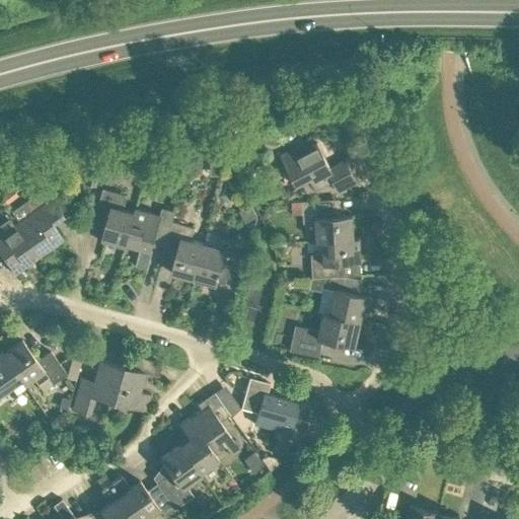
[(280,146),(287,143),(278,125),(271,129),(280,146)]
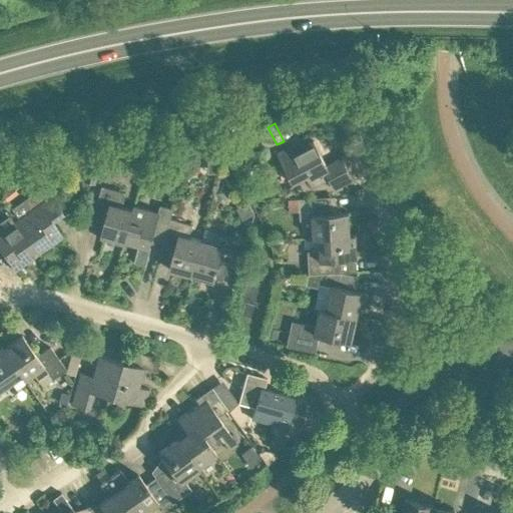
[(277,152),(293,183),(307,175),(312,186),(328,177),(330,181),(339,185),(353,178),(341,156),(326,164),(314,139),(295,149),(292,144),(277,152)]
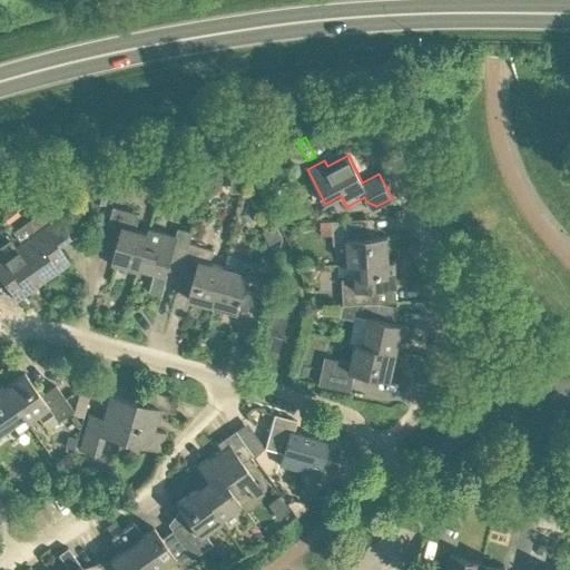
[(106,204),(112,183),(99,179),(94,200),(106,204)]
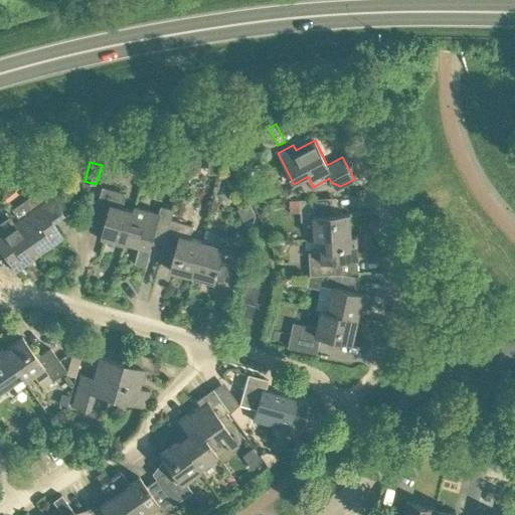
[(168,187),(178,190),(181,179),(171,176),(168,187)]
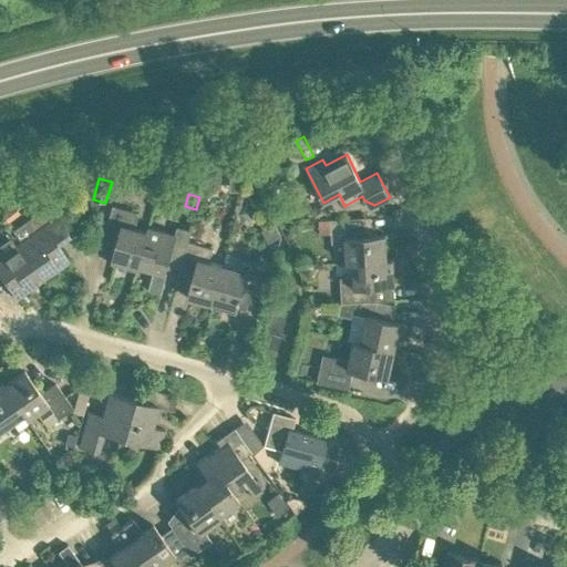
[(19,240),(16,244),(31,265),(41,279),(68,261),(55,243),(68,234),(41,197),(28,206),(33,214),(24,220),(11,230),(19,240)]
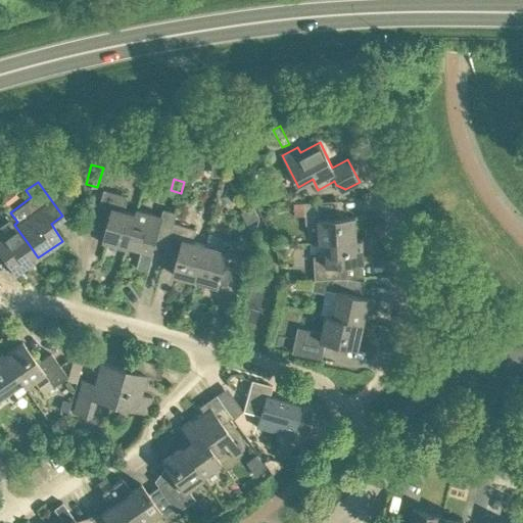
[(17,197),(9,186),(0,191),(0,202),(3,207),(17,197)]
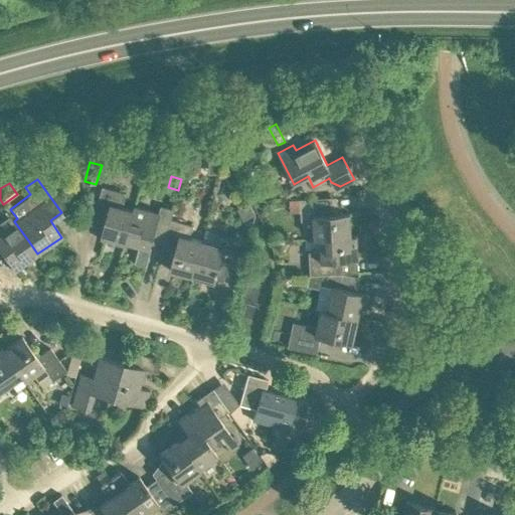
[(217,193),(226,200),(233,190),(224,183),(217,193)]
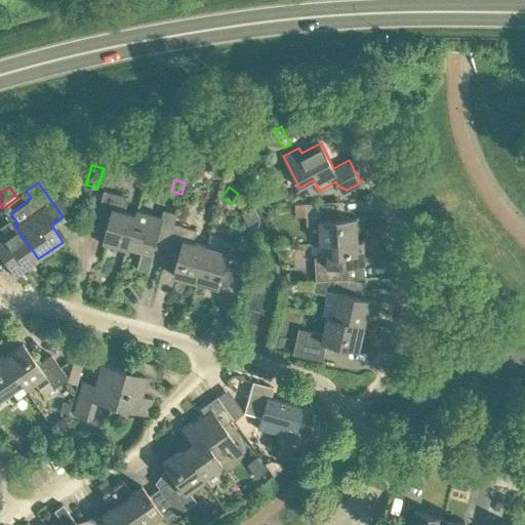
[(127,250),(128,245),(135,213),(124,210),(128,196),(104,190),(95,220),(107,225),(102,243),(127,250)]
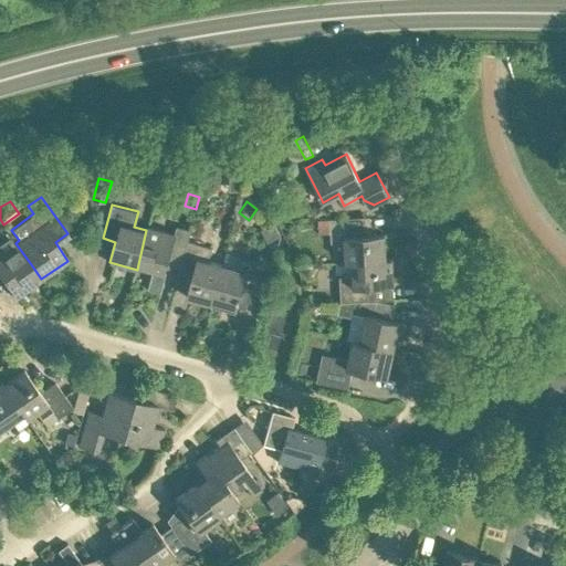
[(345,262),(352,261),(386,259),(385,233),(364,234),(363,216),(329,218),(331,242),(344,241),(345,262)]
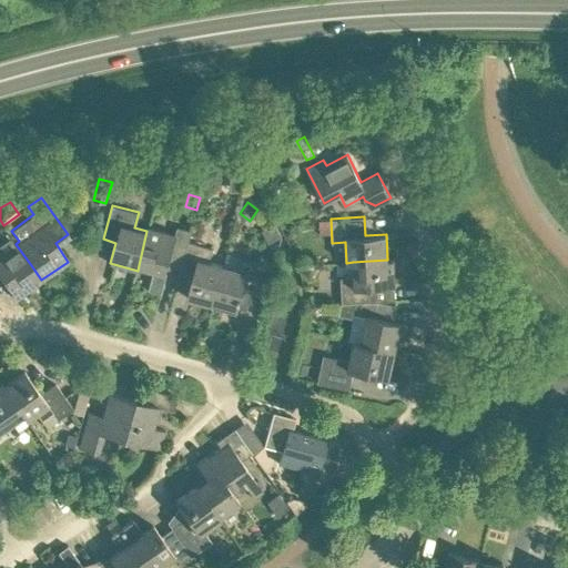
[(181,267),(188,241),(191,231),(179,226),(176,234),(148,226),(146,231),(139,265),(154,270),(149,290),(161,293),(166,272),(165,272),(168,264),(181,267)]
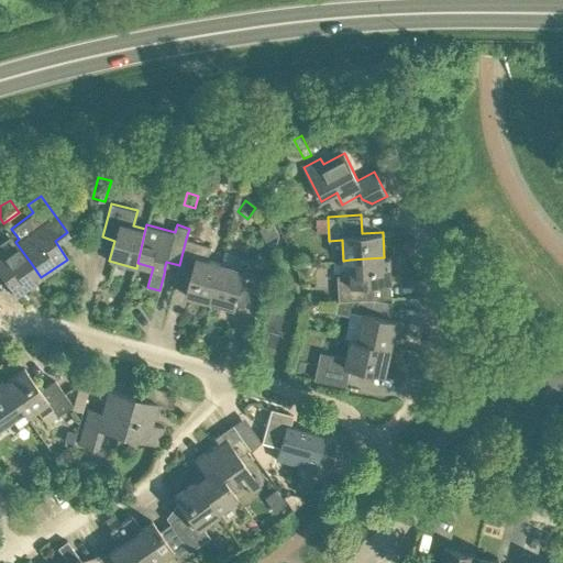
[(186,295),(210,301),(221,263),(207,260),(211,246),(186,239),(179,265),(192,269),(186,295)]
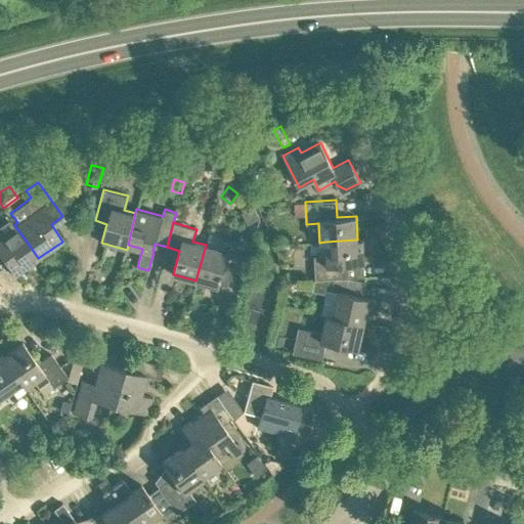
[(0,256),(13,275),(38,258),(29,245),(14,225),(0,234),(0,256)]
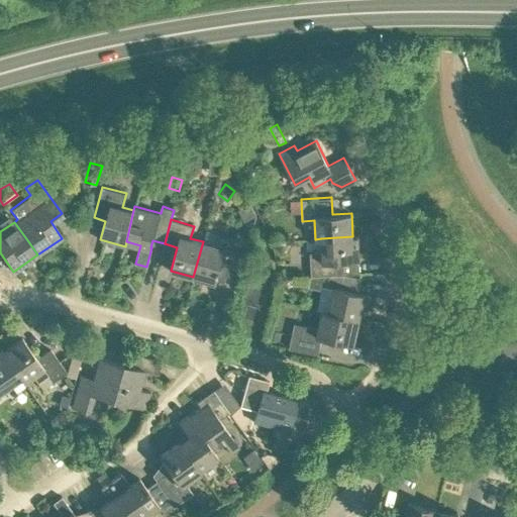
[(203,241),(193,277),(192,279),(215,285),(217,279),(224,281),(231,255),(243,259),(248,238),(236,234),(235,239),(220,235),(217,245),(203,241)]
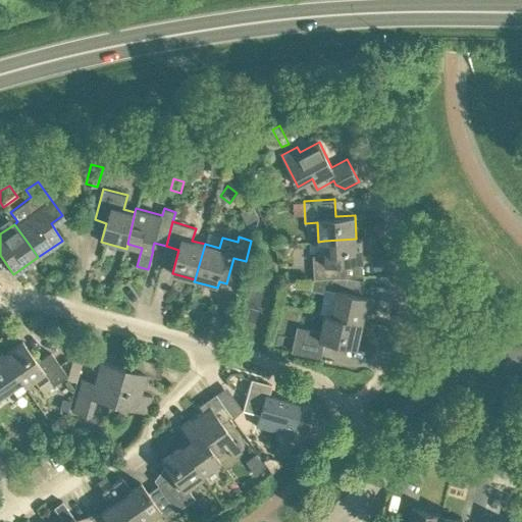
[(314,278),(332,277),(340,276),(338,264),(363,262),(361,238),(356,239),(324,241),(325,254),(312,254),(314,278)]
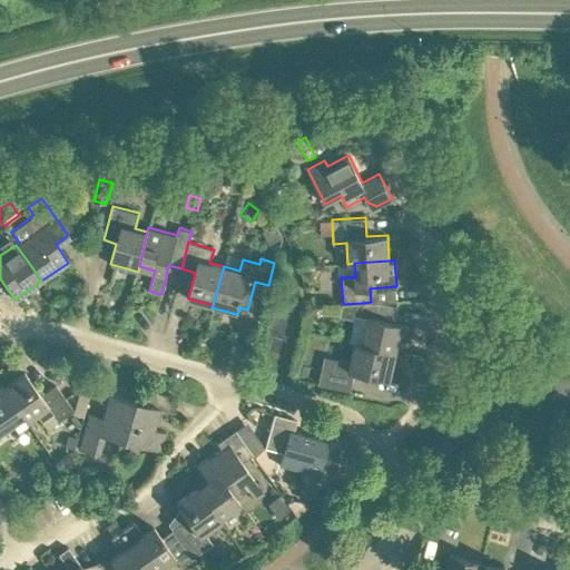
[(367,317),(362,343),(395,352),(401,353),(408,324),(394,322),(397,306),(379,302),(371,302),(363,303),(360,316),(367,317)]
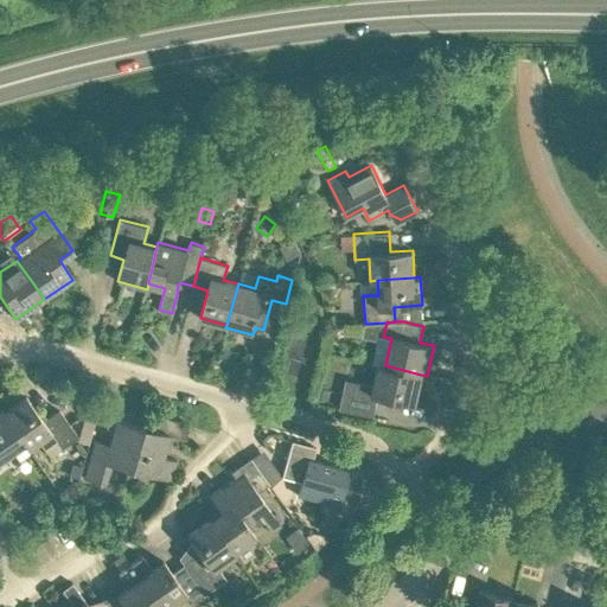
[(339,409),(372,416),(377,395),(415,403),(421,375),(385,365),(377,364),(372,384),(345,378),(339,409)]
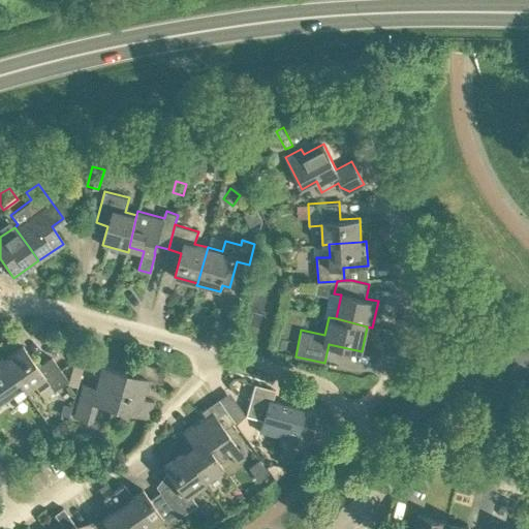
[(21,345),(2,359),(20,386),(23,391),(32,383),(42,398),(67,380),(51,358),(37,368),(21,345)]
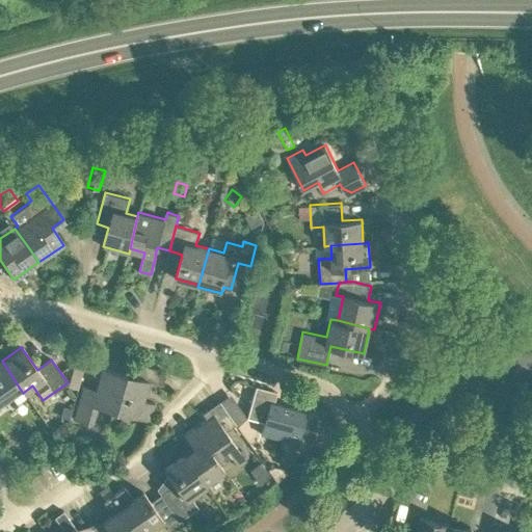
[(0,402),(20,389),(2,361),(0,357),(0,402)]
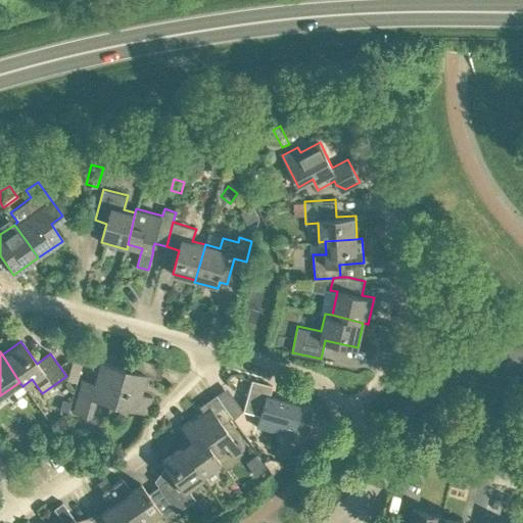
[(132,370),(122,367),(111,403),(145,413),(150,396),(139,393),(144,375),(158,379),(162,366),(135,358),(132,370)]
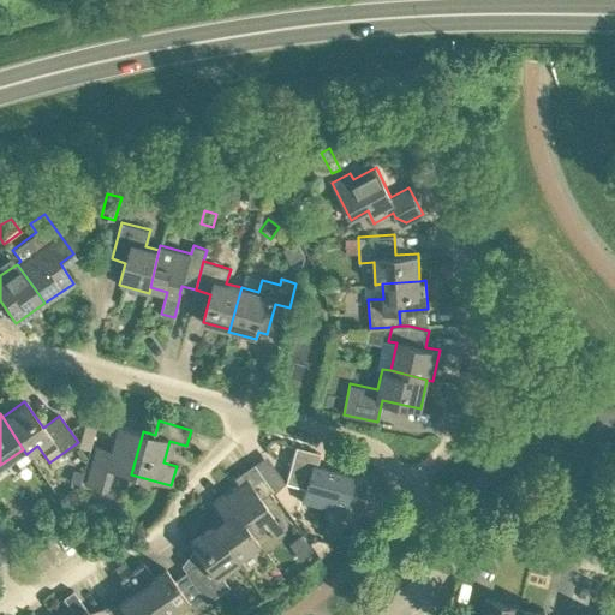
[(131,475),(143,431),(115,424),(107,457),(93,452),(84,484),(105,489),(111,469),(131,475)]
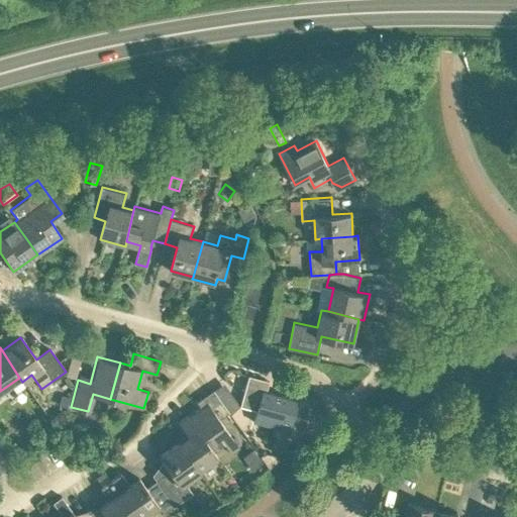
[(251,421),(288,431),(296,400),(265,391),(268,381),(246,375),(238,405),(254,410),(251,421)]
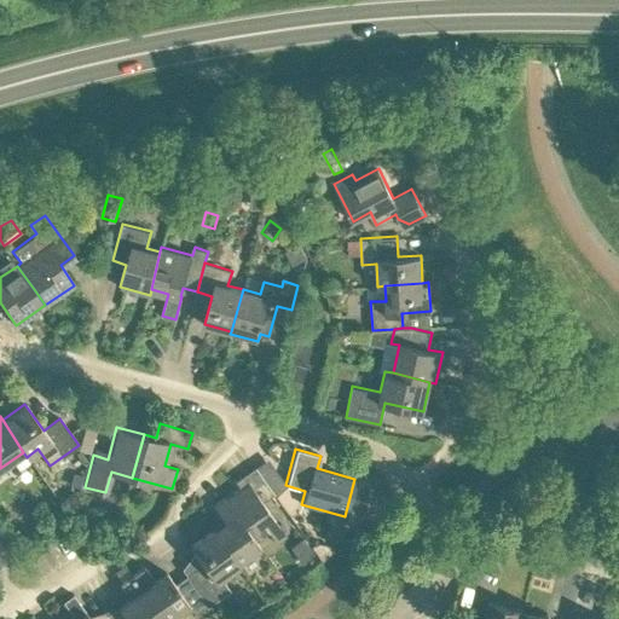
[(239,489),(225,498),(253,538),(265,530),(275,543),(284,536),(261,502),(272,493),(254,467),(235,481),(239,489)]
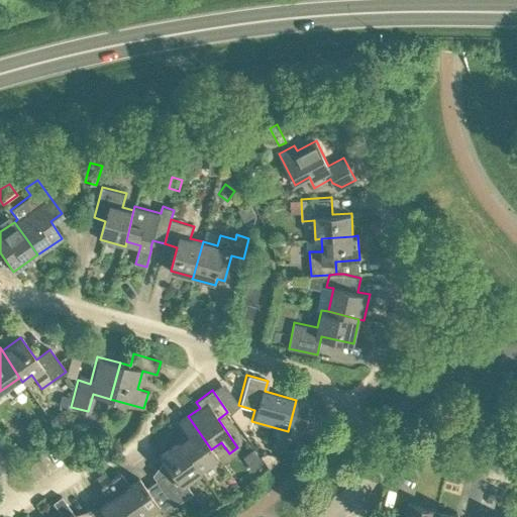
[(61,395),(58,405),(66,407),(69,397),(61,395)]
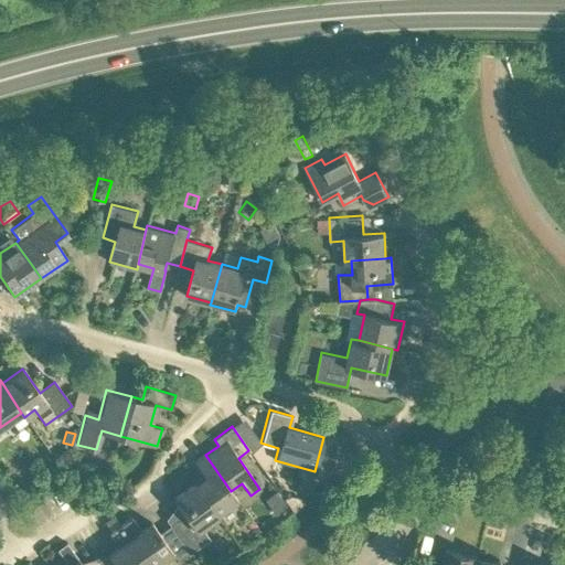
[(204,476),(193,483),(215,513),(236,499),(231,491),(205,455),(203,452),(193,460),(204,476)]
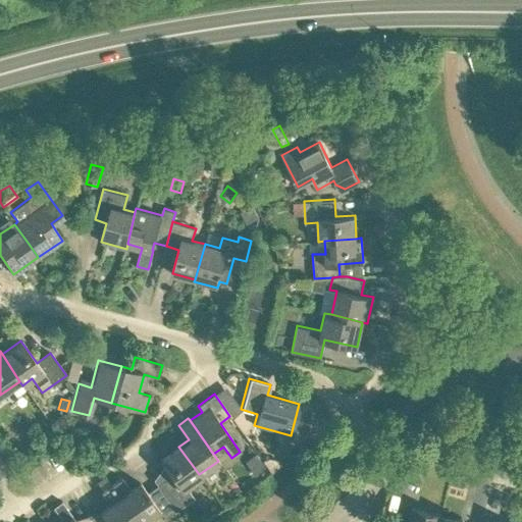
[(170,475),(156,485),(174,511),(193,498),(186,487),(201,476),(199,474),(178,447),(159,460),(170,475)]
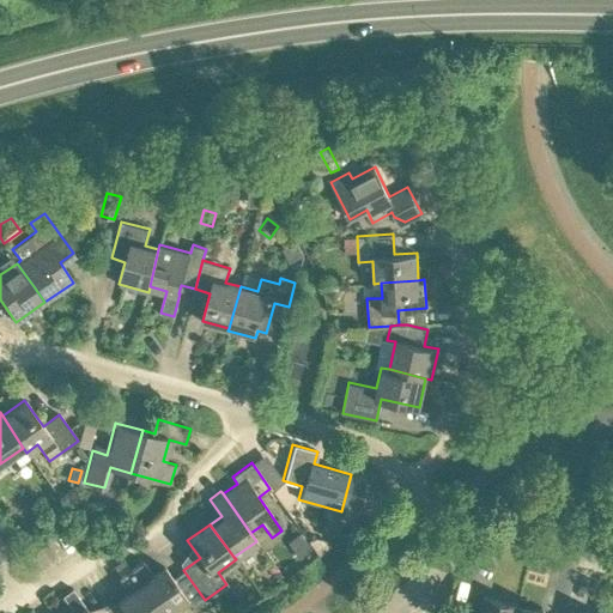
[(310,548),(298,533),(286,541),(298,558),(310,548)]
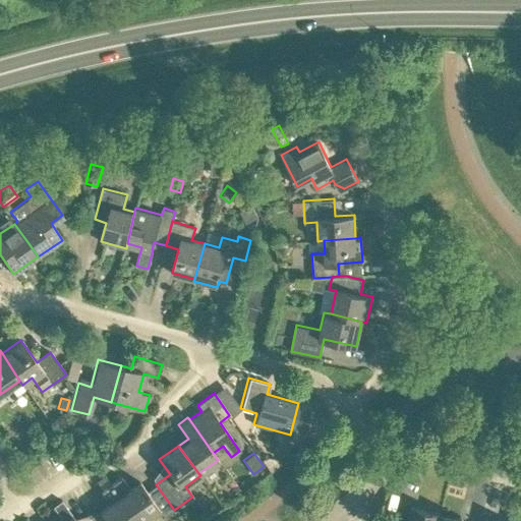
[(120,476),(110,483),(136,520),(147,520),(160,512),(164,517),(174,510),(156,484),(146,491),(139,481),(129,488),(120,476)]
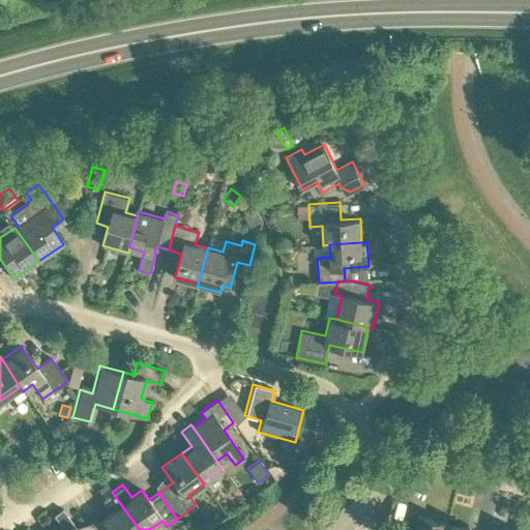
[(99,518),(88,525),(92,529),(139,529),(112,492),(101,499),(110,511),(100,519),(99,518)]
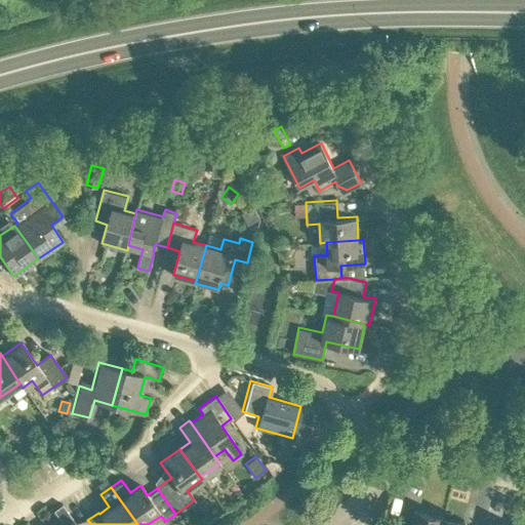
[(63,524),(91,524),(87,520),(87,518),(77,524),(76,524),(62,503),(52,510),(63,524)]
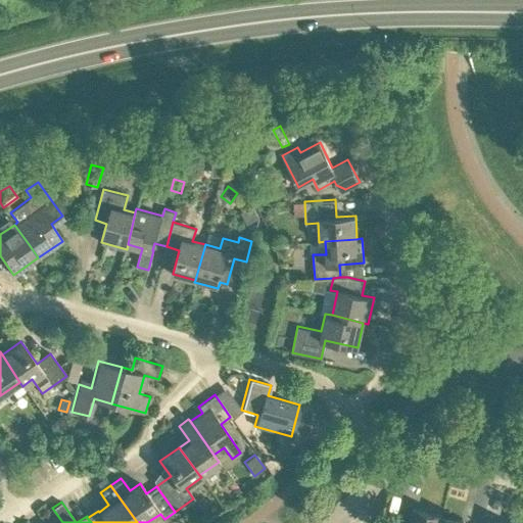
[(438,522),(441,517),(414,509),(410,522),(397,519),(396,522),(438,522)]
